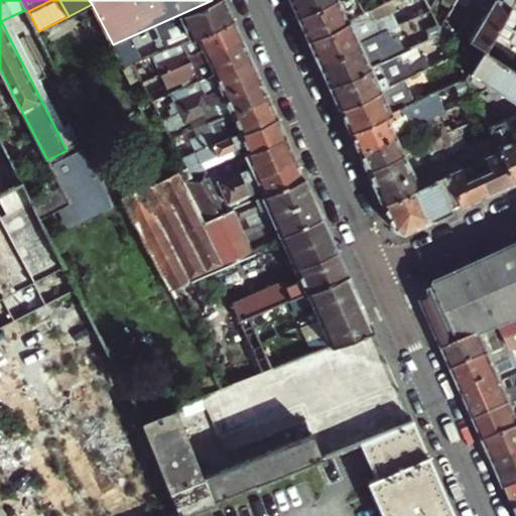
[(234,19),(225,0),(212,0),(113,44),(125,69),(134,65),(128,53),(146,45),(148,49),(155,46),(159,53),(181,43),(234,19)]
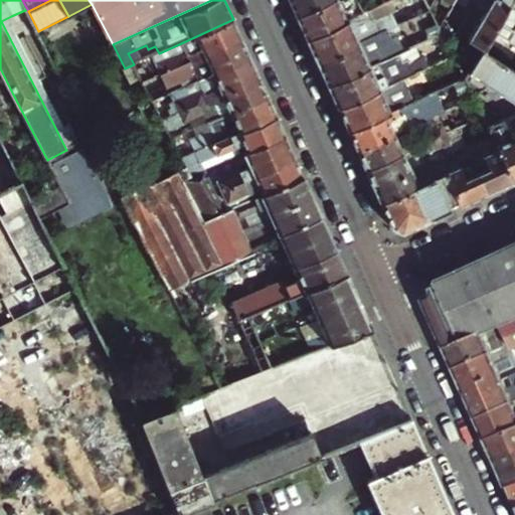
[(289,0),(297,15),(330,0),(289,0)]
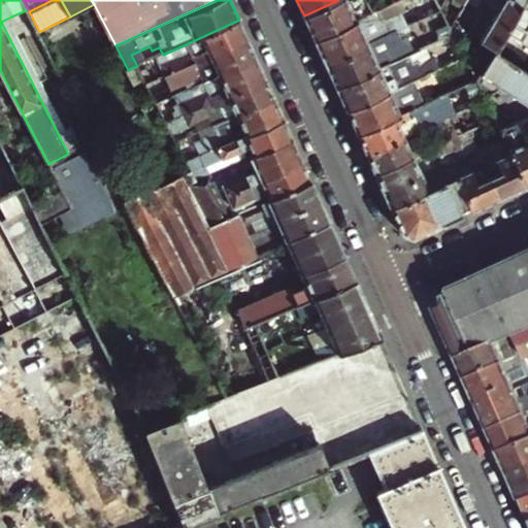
[(315,40),(355,22),(348,6),(355,7),(362,3),(368,15),(372,13),(364,0),(338,0),(304,15),(315,40)]
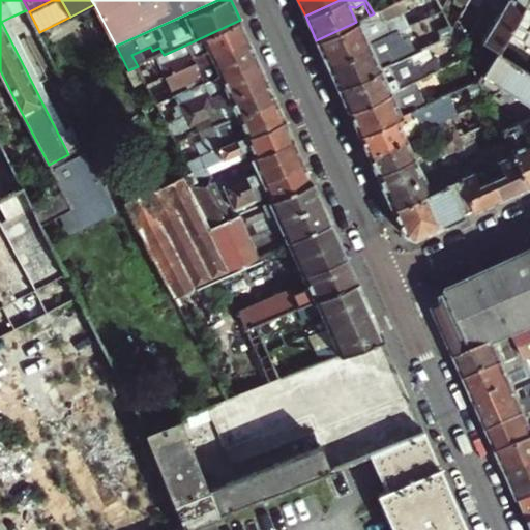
[(365,0),(374,13),(386,8),(381,0),(365,0)]
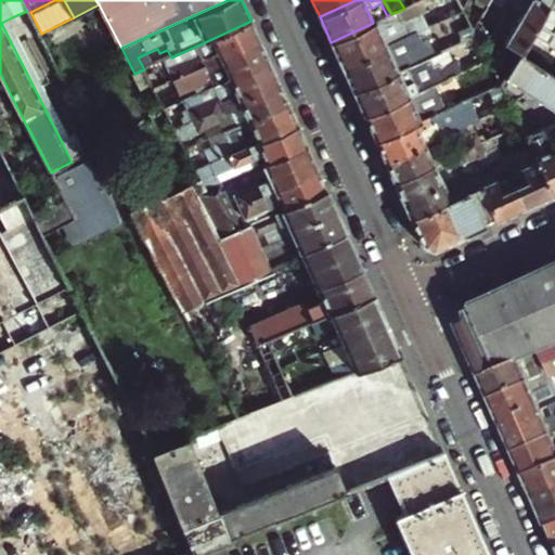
[(515,0),(513,5),(524,12),(506,43),(521,53),(553,0),(515,0)]
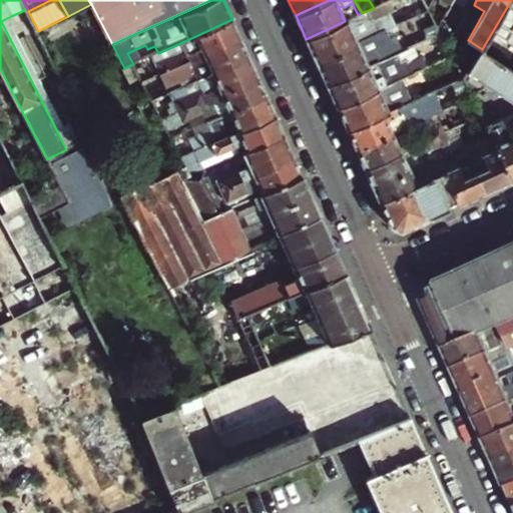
[(512,0),(511,0),(482,49),(479,55),(512,71),(512,48),(506,44),(512,31),(512,0)]
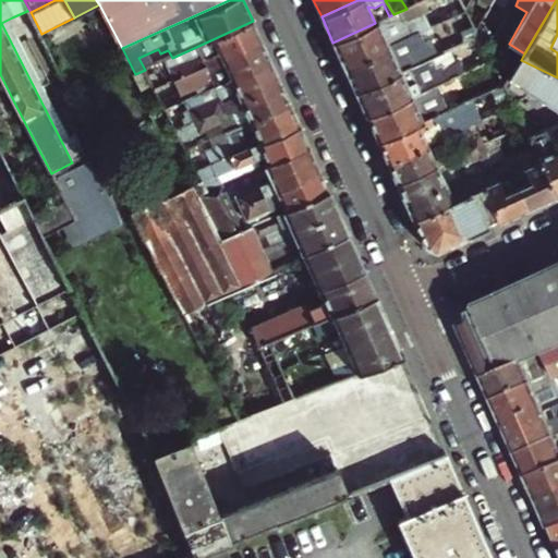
[(332,43),(344,68),(398,43),(445,22),(438,8),(384,33),(378,21),(375,23),(332,43)]
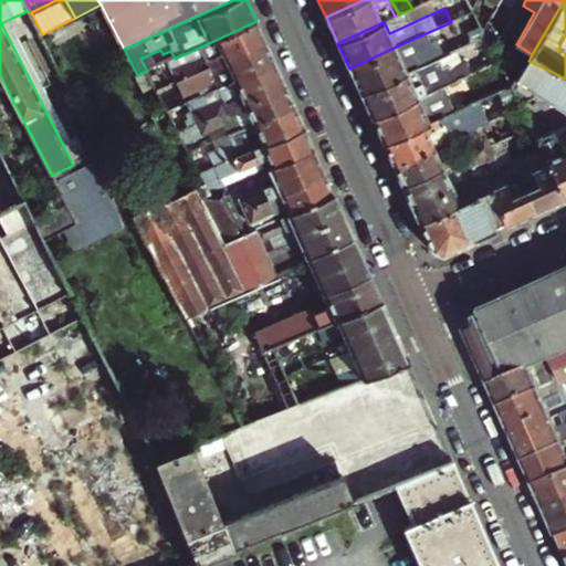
[(73,140),(12,18),(1,23),(63,145),(73,140)]
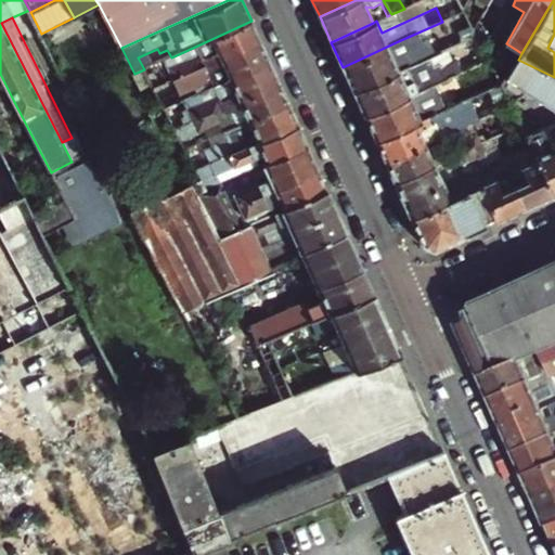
[(261,40),(252,21),(195,47),(198,53),(175,65),(175,67),(167,71),(172,81),(261,40)]
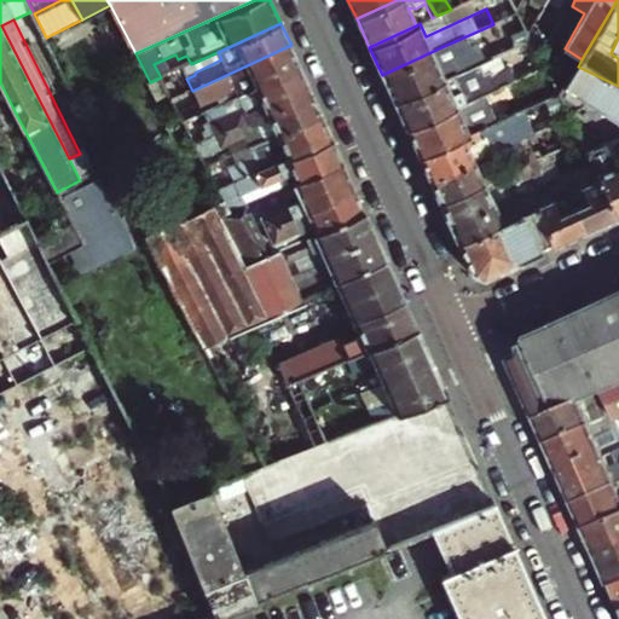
[(226,103),(301,69),(299,62),(291,45),(192,91),(197,100),(206,97),(207,99),(220,94),(224,104),(226,103)]
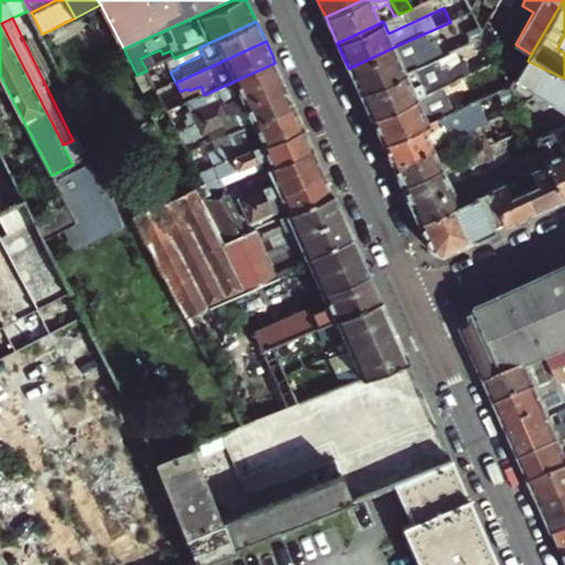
[(360,94),(444,55),(445,55),(439,41),(408,55),(403,43),(349,68),(360,94)]
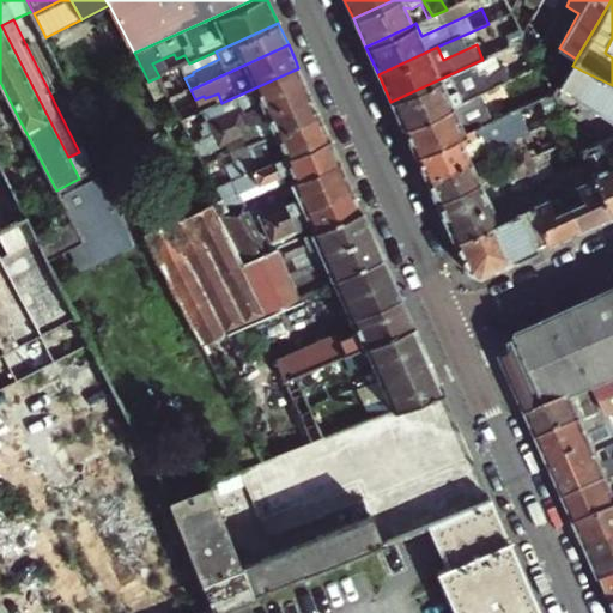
[(390,102),(404,129),(502,84),(509,80),(503,67),(487,74),(481,60),(390,102)]
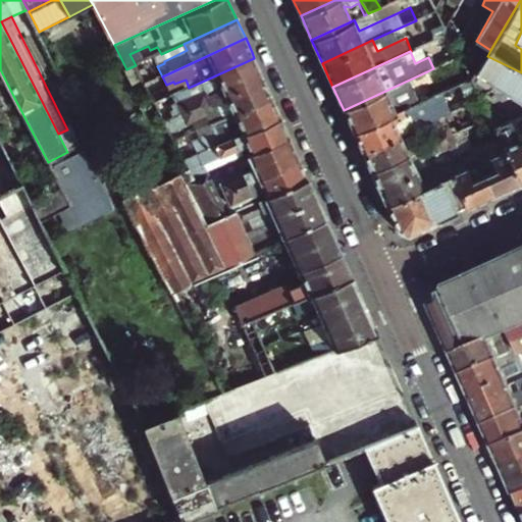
[(474,79),(507,95),(521,102),(521,72),(487,56),(474,79)]
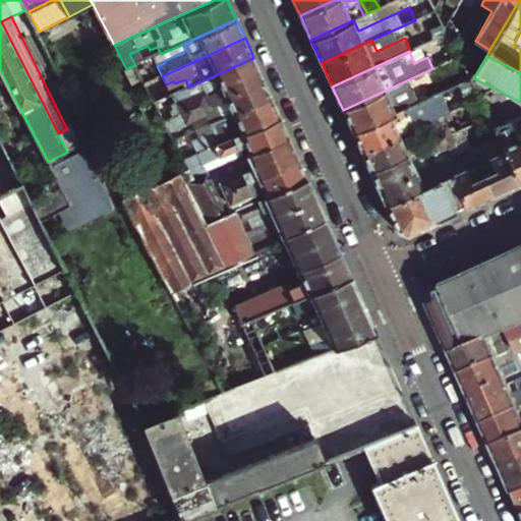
[(459,84),(468,80),(457,57),(443,63),(454,87),(459,84)]
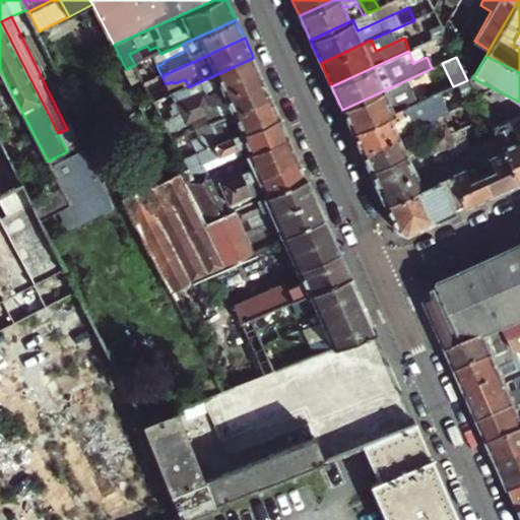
[(262,77),(253,58),(190,86),(194,95),(197,102),(161,117),(165,122),(174,117),(180,115),(262,77)]
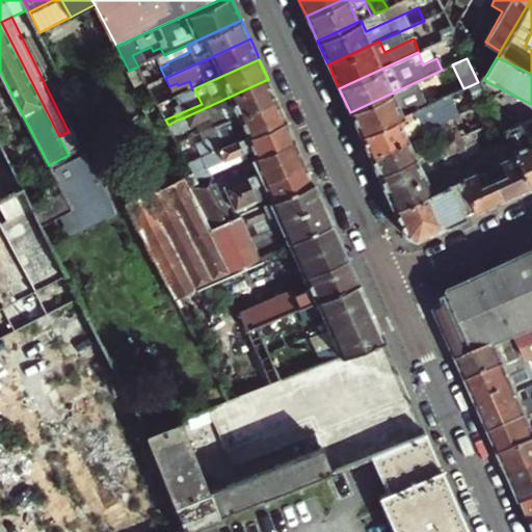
[(145,81),(138,67),(129,71),(136,85),(145,81)]
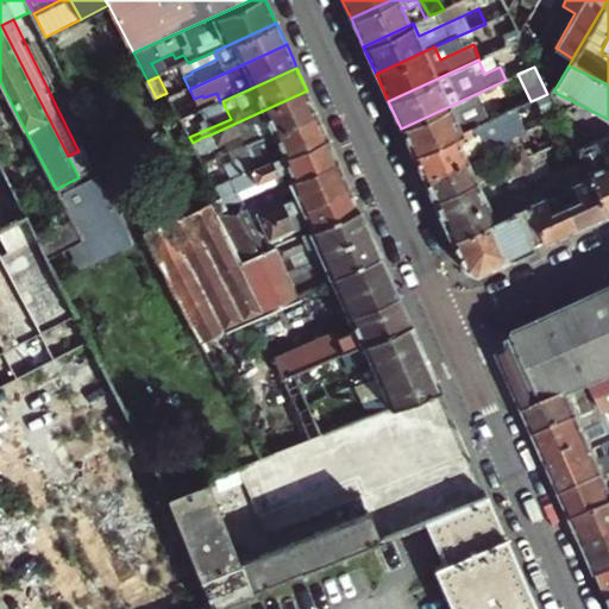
[(0,119),(16,112),(0,81),(0,119)]
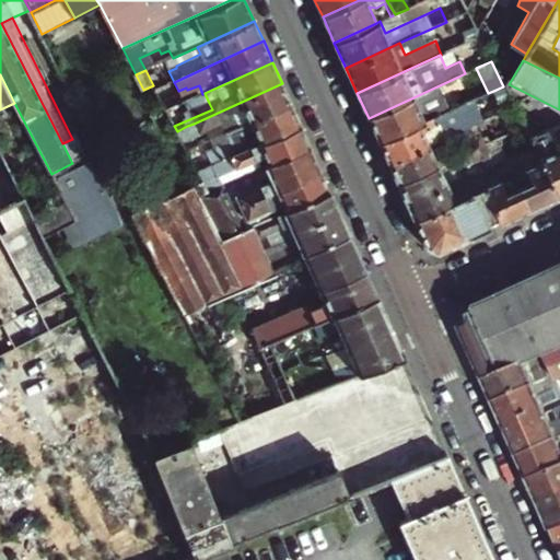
[(465,91),(458,77),(369,118),(380,143),(423,123),(418,113),(465,91)]
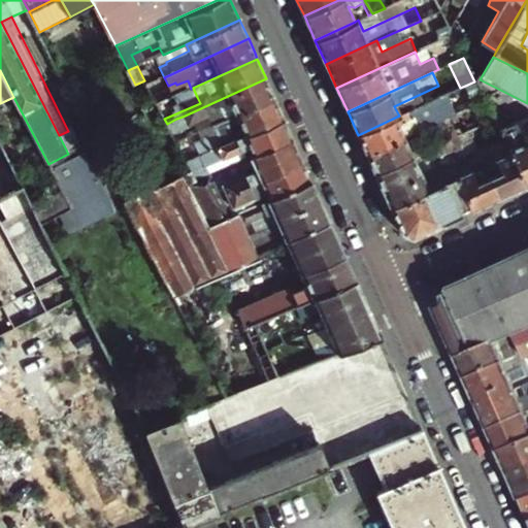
[(213,126),(275,98),(266,78),(183,117),(189,128),(210,120),(213,126)]
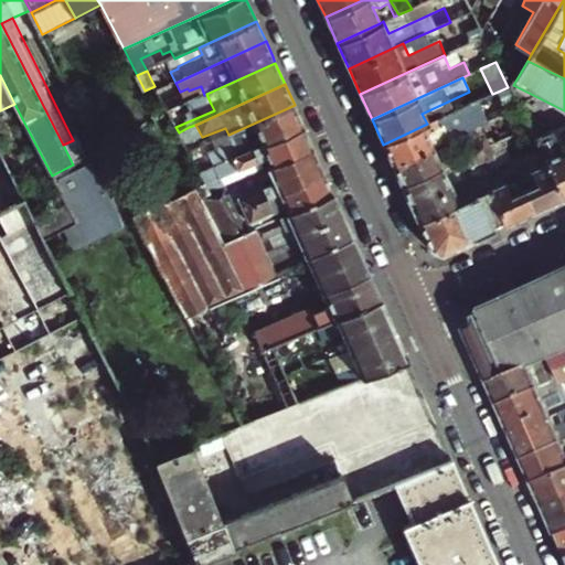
[(507,113),(518,107),(508,87),(498,92),(507,113)]
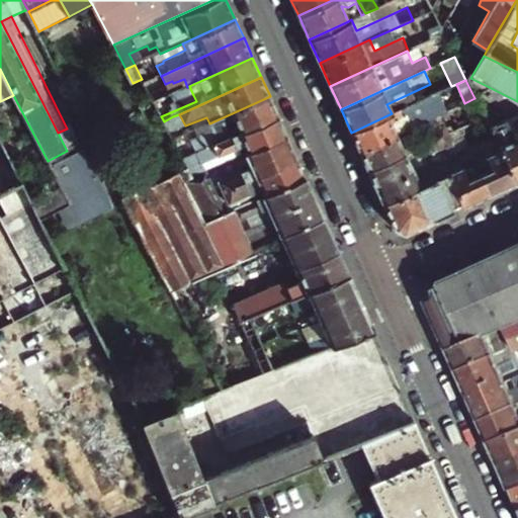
[(196,101),(193,95),(159,111),(161,116),(196,101)]
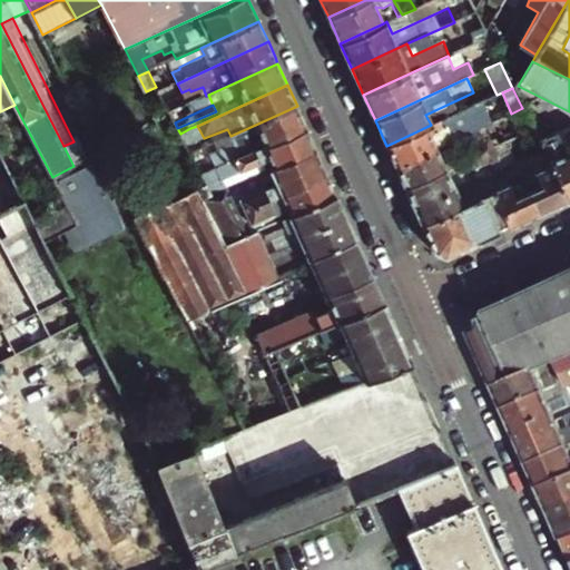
[(475,105),(431,125),(386,146),(395,166),(453,139),(451,133),(482,117),(475,105)]
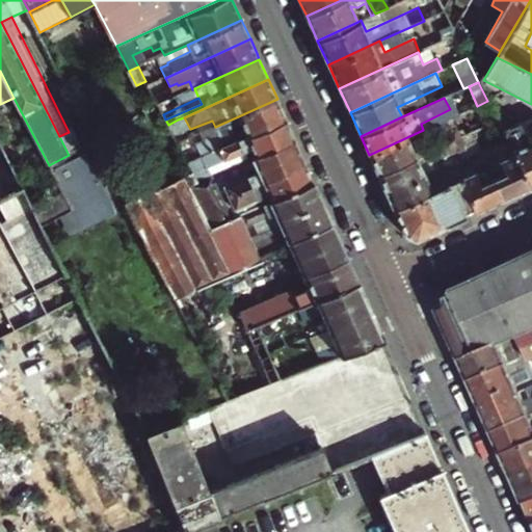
[(206,156),(286,120),(283,110),(277,99),(215,127),(218,135),(197,144),(203,157),(206,156)]
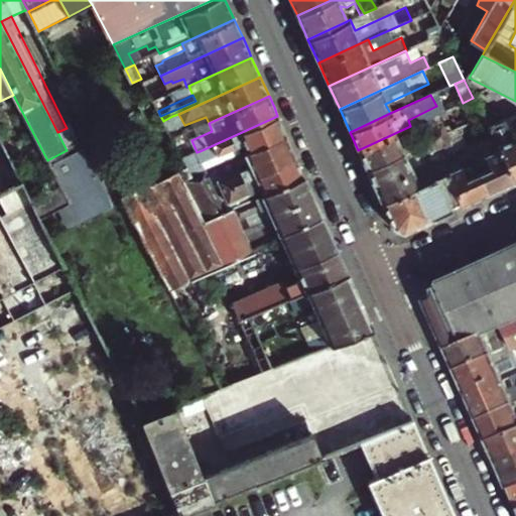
[(469,123),(482,117),(473,98),(463,103),(461,104),(467,116),(469,123)]
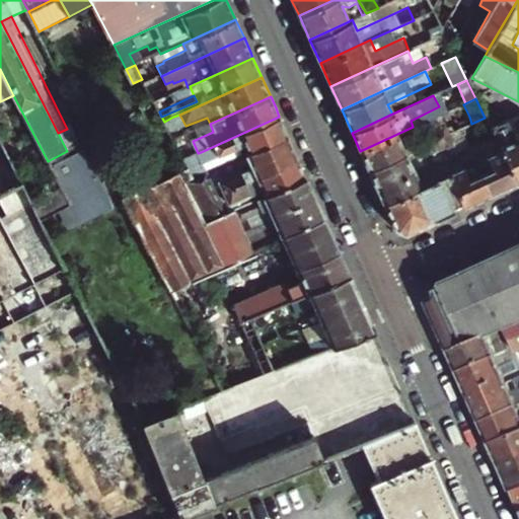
[(442,114),(439,106),(411,121),(413,127),(442,114)]
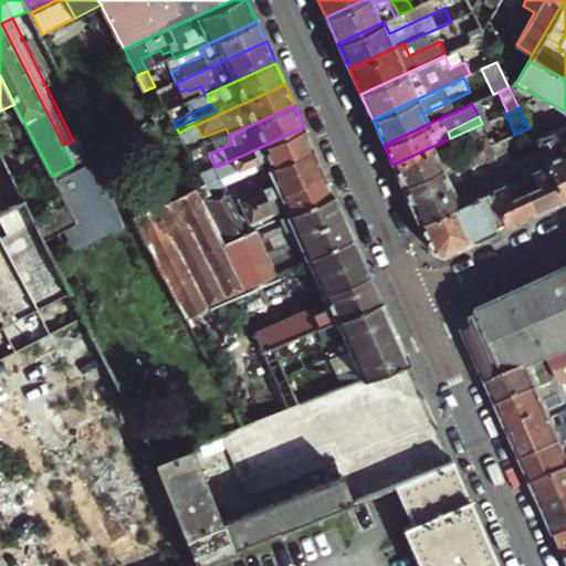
[(482,124),(450,138),(454,147),(485,132),(482,124)]
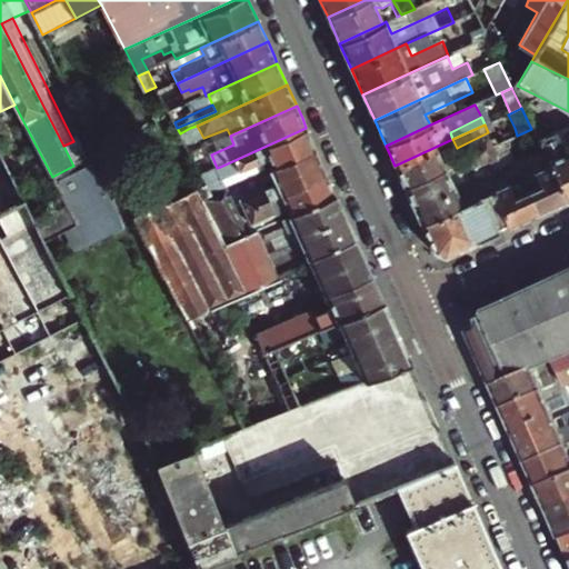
[(190,128),(180,133),(190,153),(200,149),(190,128)]
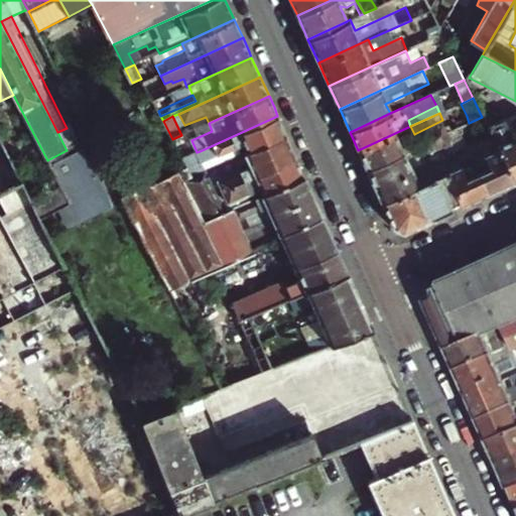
[(240,141),(245,152),(286,134),(277,116),(200,151),(202,157),(207,155),(209,161),(238,148),(235,143),(240,141)]
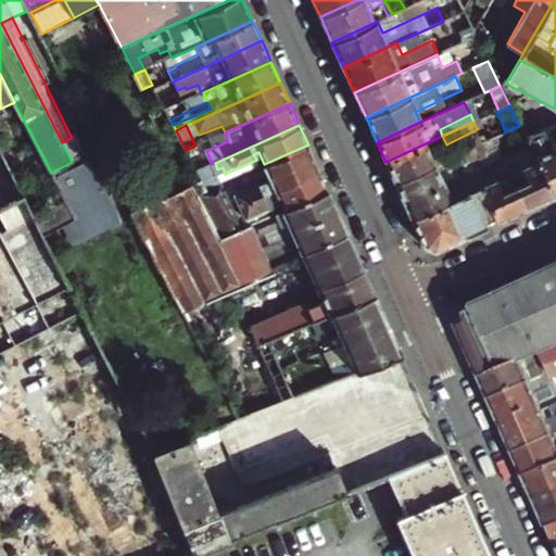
[(503,125),(485,134),(489,140),(505,133),(503,125)]
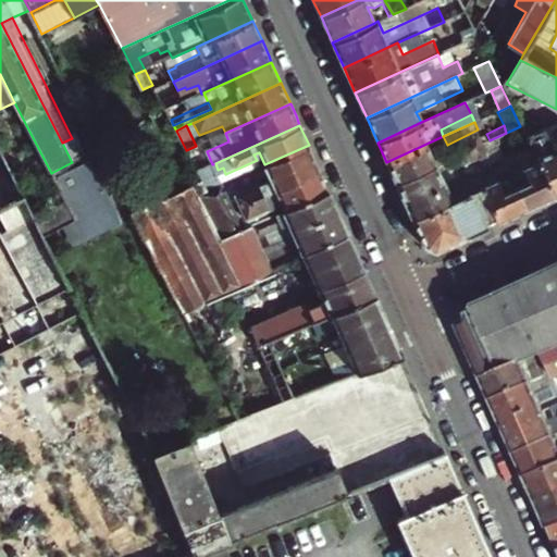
[(386,162),(396,183),(482,144),(490,140),(486,134),(481,136),(478,130),(447,145),(443,136),(386,162)]
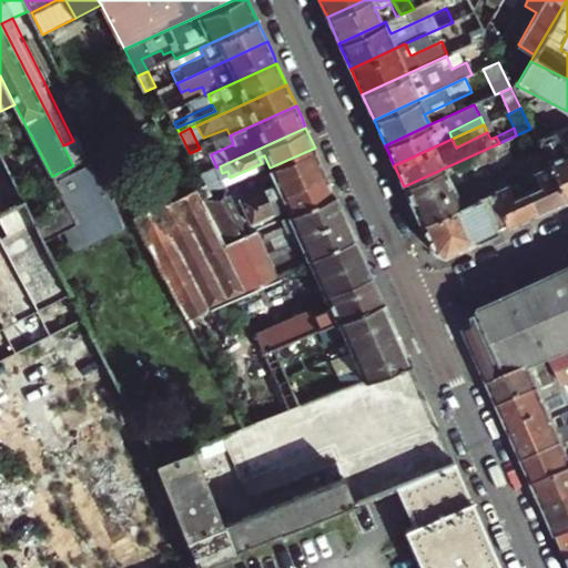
[(567,199),(567,148),(563,151),(554,132),(537,140),(549,165),(566,200),(567,199)]
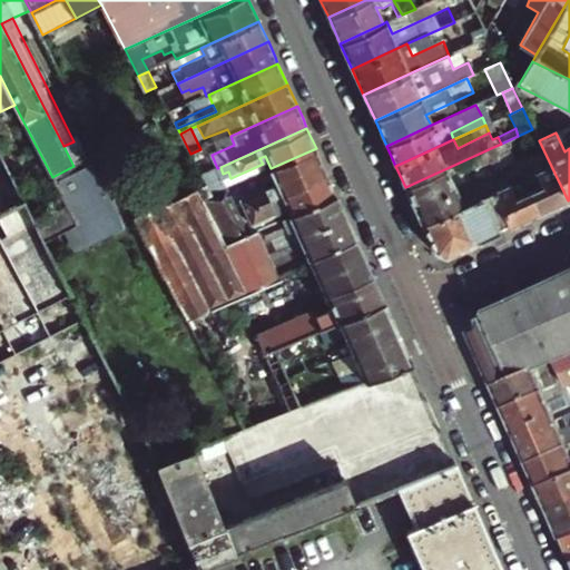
[(493,147),(405,187),(415,208),(473,183),(491,174),(489,167),(501,161),(493,147)]
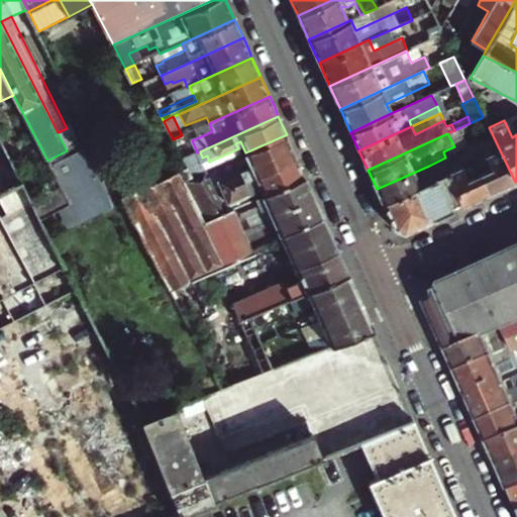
[(287,134),(245,152),(208,170),(215,186),(243,174),(247,182),(298,160),(287,134)]
